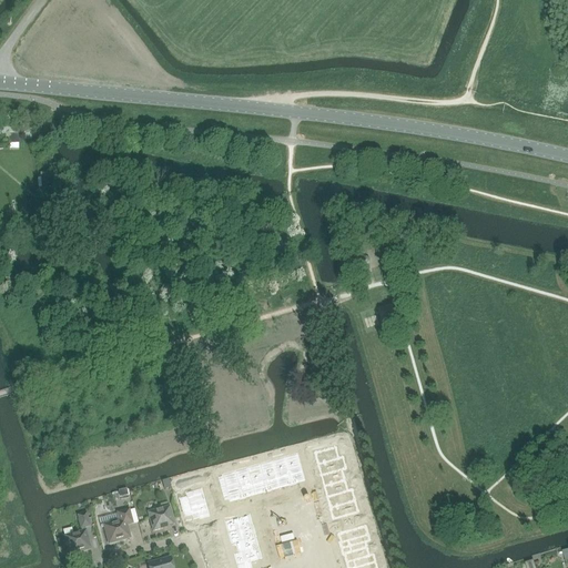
[(51,173),(42,174),(43,189),(52,188),(51,173)]
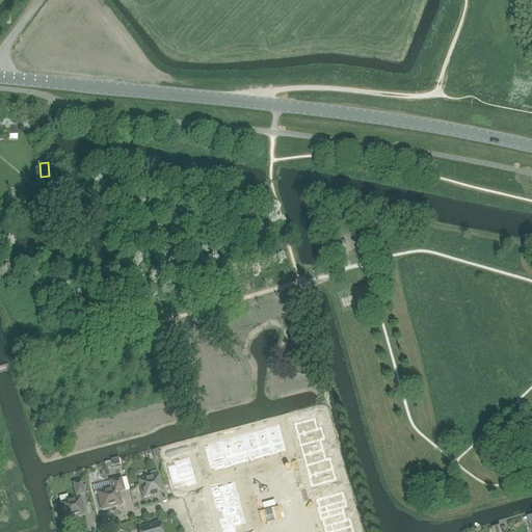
[(46,211),(57,210),(54,192),(44,193),(46,211)]
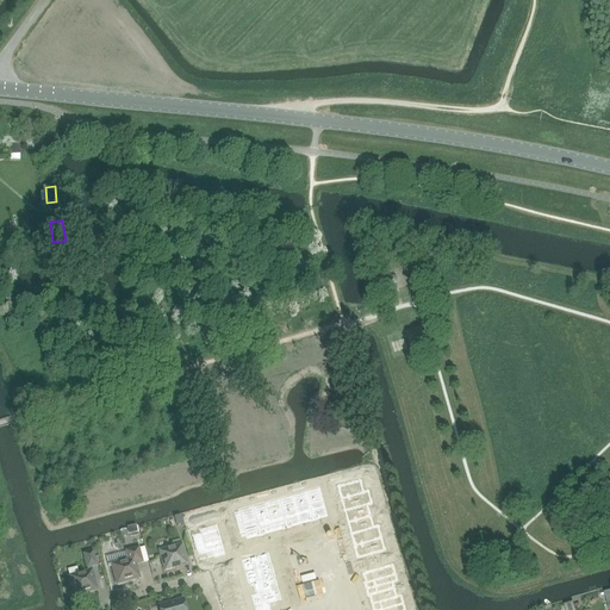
[(361,480),(337,486),(341,499),(363,492),(361,480)]
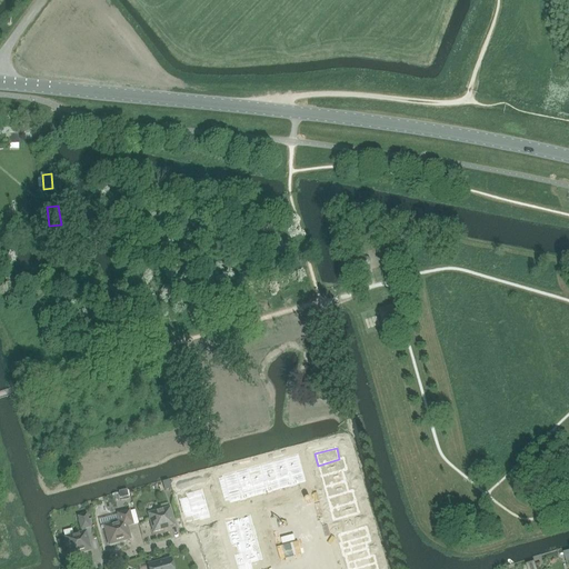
[(298,453),(222,476),(222,477),(225,482),(226,489),(228,495),(229,500),(230,503),(306,481),(298,453)]
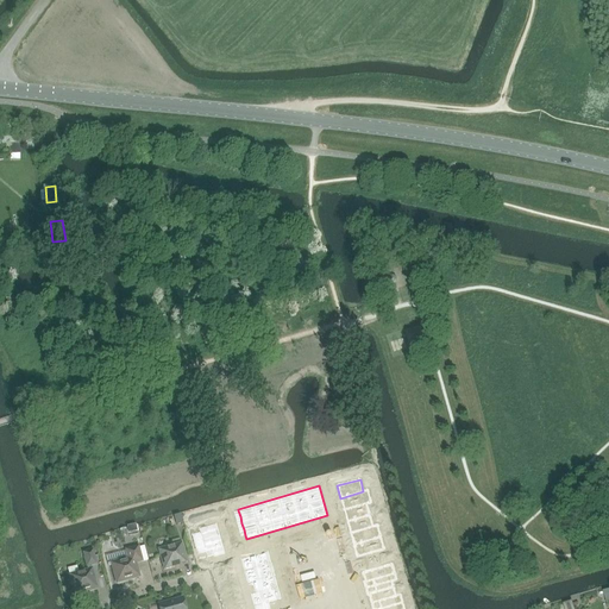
[(363,491),(340,498),(344,509),(366,503),(363,491)]
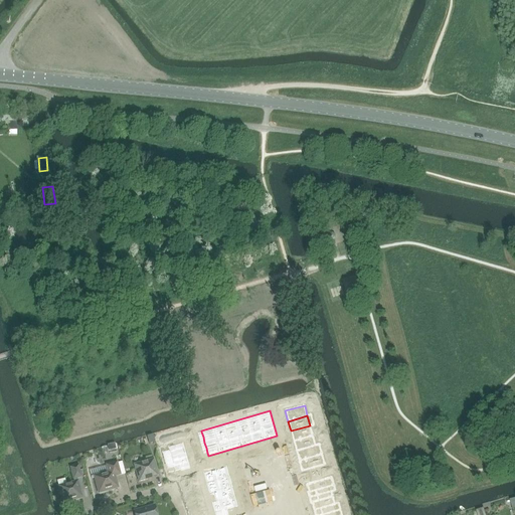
[(310,425),(291,431),(294,441),(313,436),(310,425)]
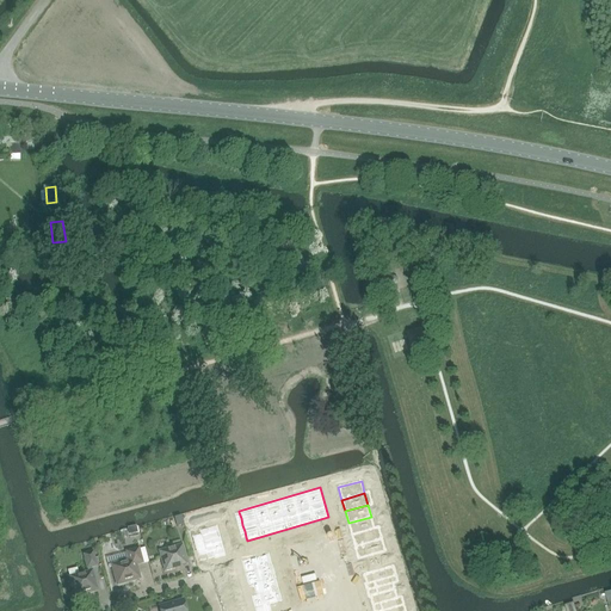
[(371,517),(349,523),(351,535),(374,529),(371,517)]
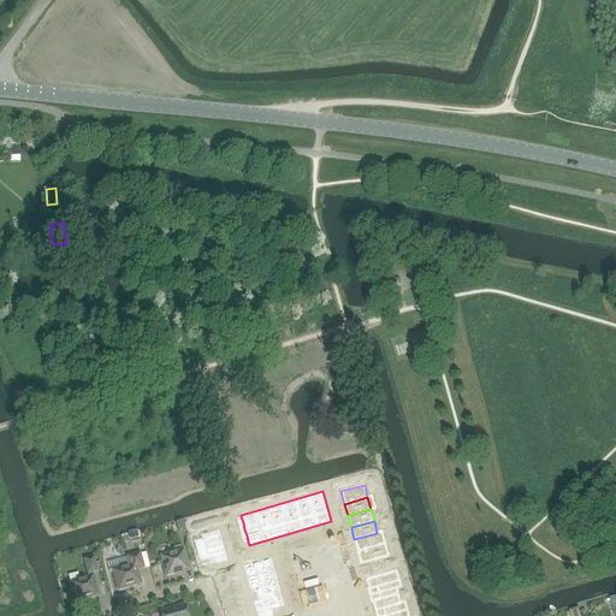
[(377,533),(354,539),(357,551),(385,543),(381,532),(377,533)]
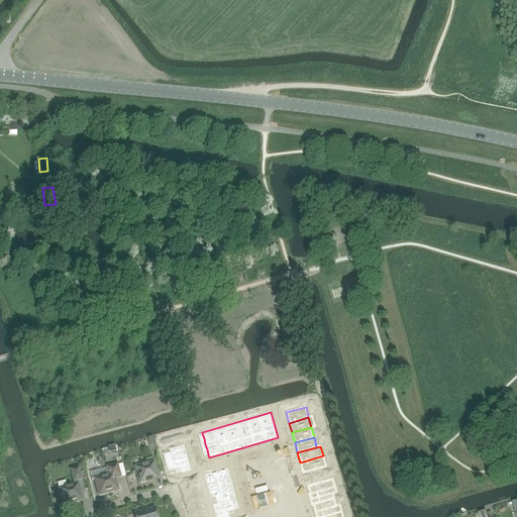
[(171,454),(164,455),(168,470),(175,468),(177,475),(191,471),(185,448),(170,452),(171,454)]
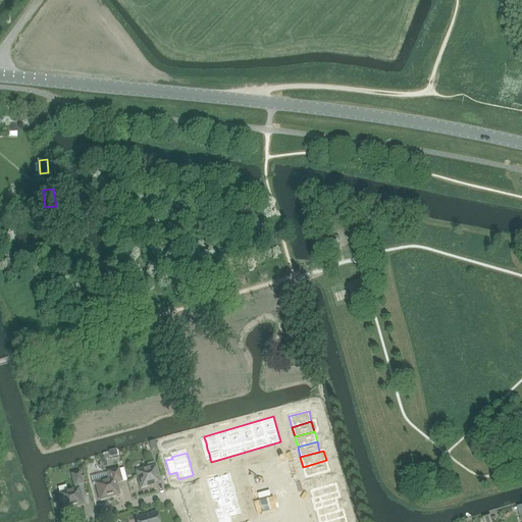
[(326,460),(303,467),(306,477),(329,471),(326,460)]
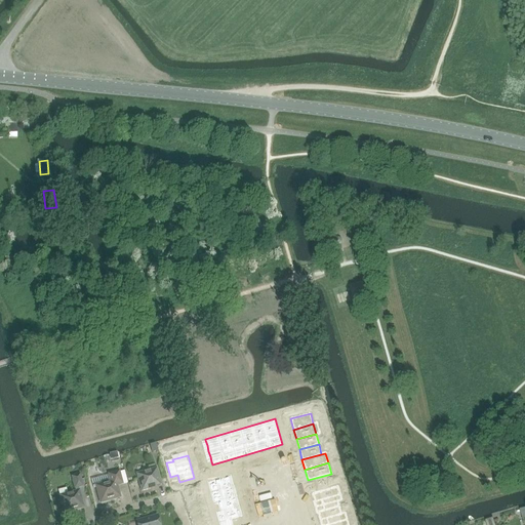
[(150,488),(161,485),(156,469),(136,474),(140,491),(150,489),(150,488)]
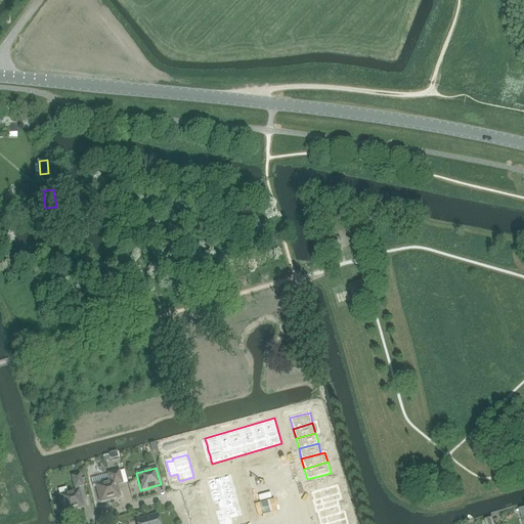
[(116,485),(122,483),(119,471),(107,474),(110,481),(95,485),(100,501),(119,496),(116,485)]
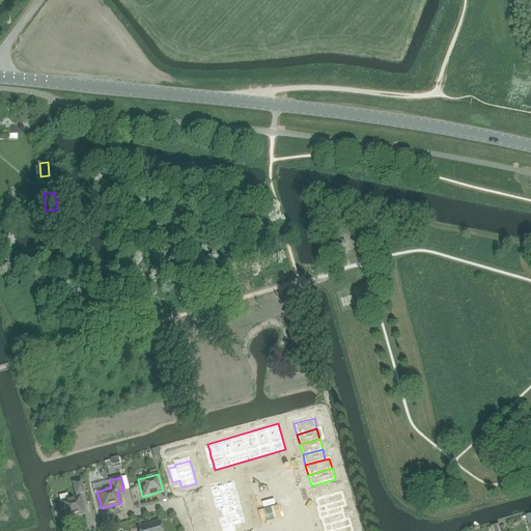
[(73,481),(76,495),(84,493),(81,479),(73,481)]
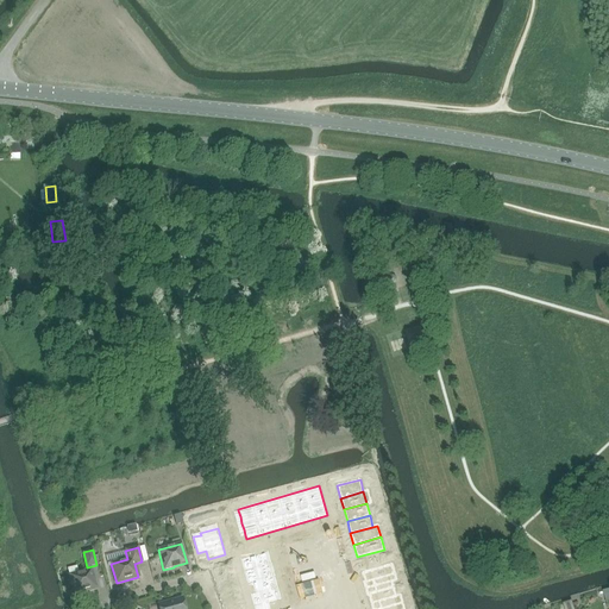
[(268,551),(240,559),(244,571),(271,564),(268,551)]
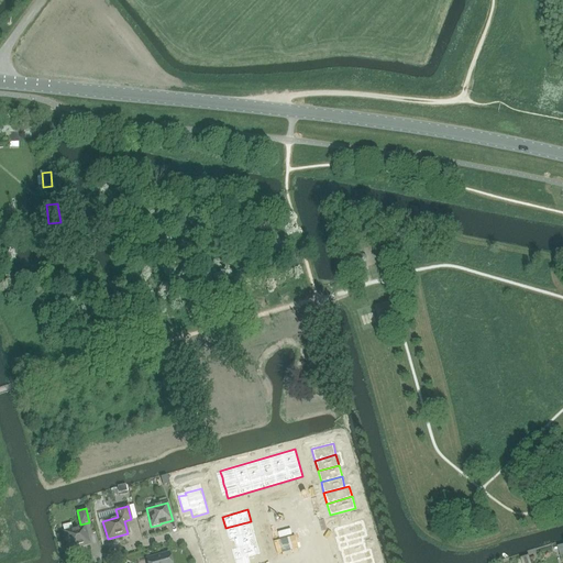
[(251,521),(225,528),(229,539),(233,538),(253,532),(251,521)]
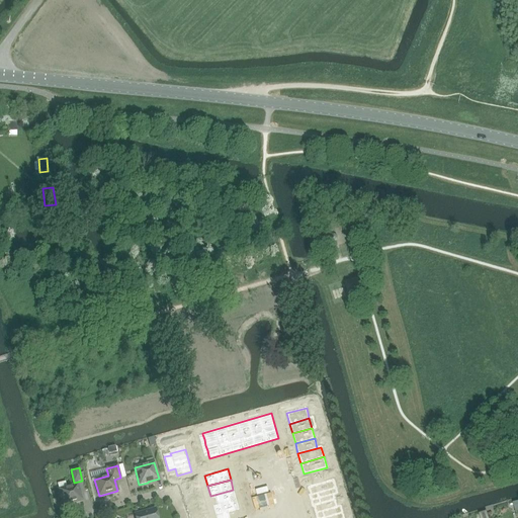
[(333,480),(309,487),(311,495),(309,495),(311,501),(333,494),(337,493),(333,480)]
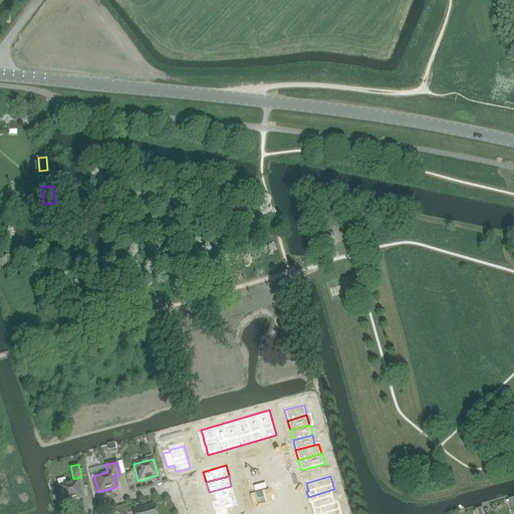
[(62,502),(81,497),(77,481),(58,486),(62,502)]
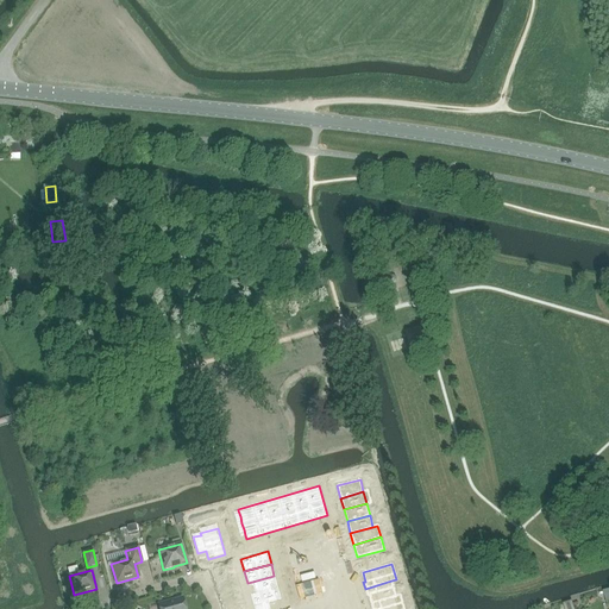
[(274,576),(252,582),(255,594),(277,586),(274,576)]
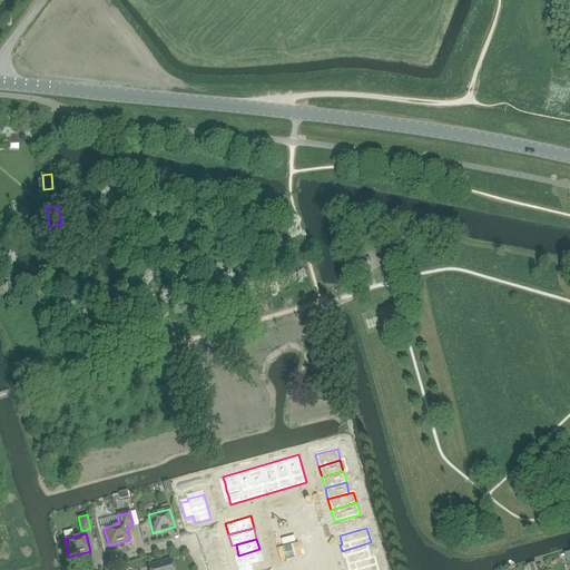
[(366,543),(342,551),(344,557),(345,557),(347,564),(371,558),(366,543)]
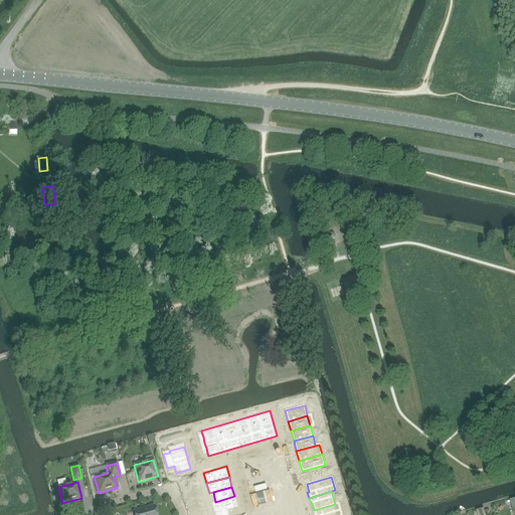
[(215,502),(212,503),(214,514),(228,514),(226,510),(237,507),(234,496),(215,502)]
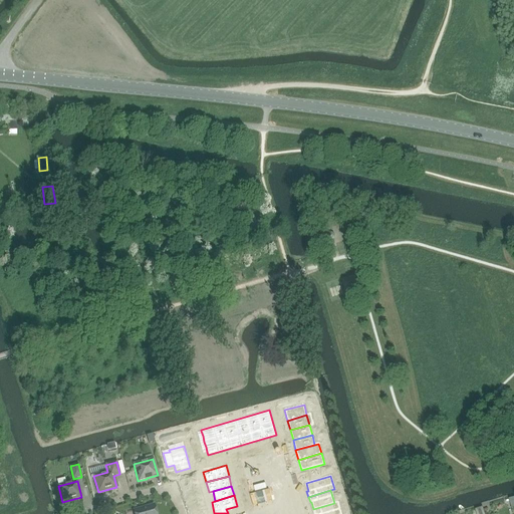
[(334,503),(313,509),(314,513),(340,513),(338,502),(334,503)]
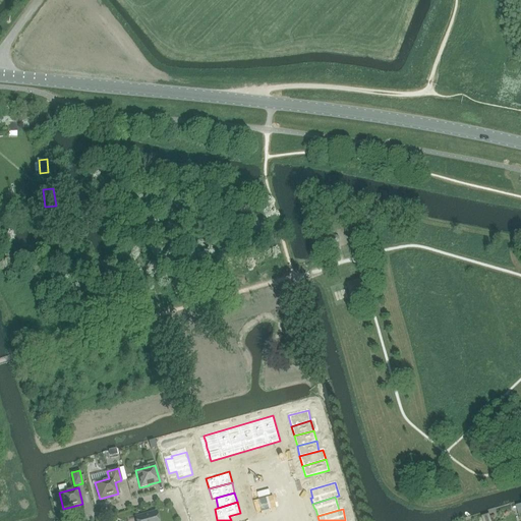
[(158,520),(156,512),(135,518),(135,520),(158,520)]
